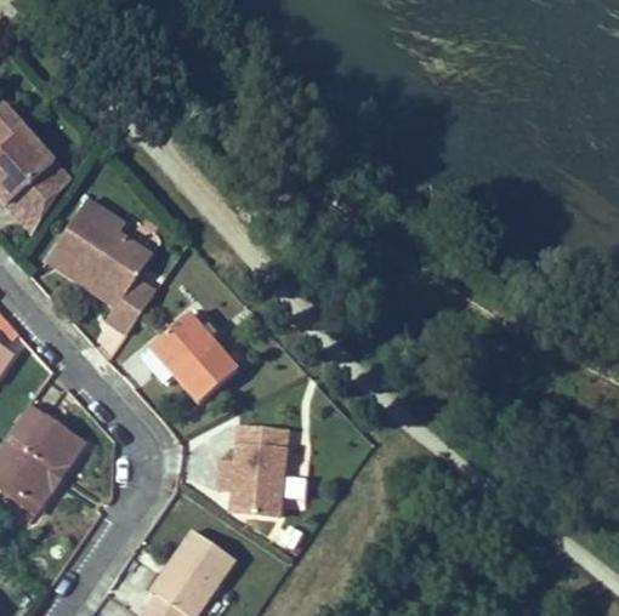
[(0,199),(6,206),(52,164),(28,136),(1,107),(0,108),(0,199)]
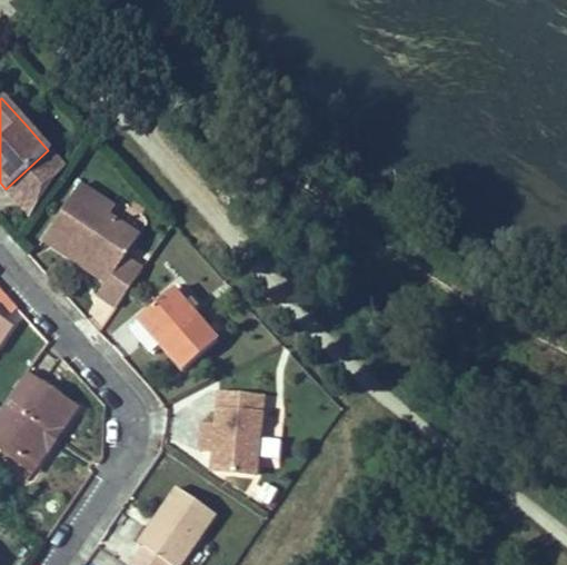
[(48,150),(6,189),(29,215),(62,166),(48,150)]
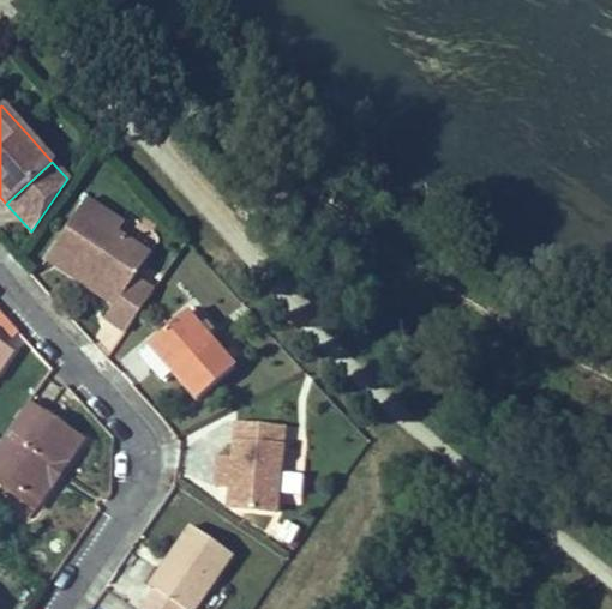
[(125,327),(154,285),(135,271),(151,249),(119,229),(125,219),(88,196),(57,242),(106,276),(96,288),(111,299),(113,301),(113,302),(105,313),(125,327)]
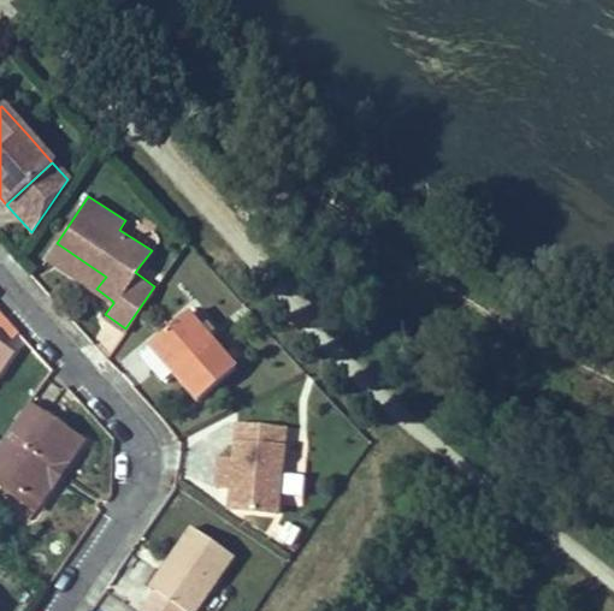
[(48,256),(96,289),(106,277),(57,243),(48,256)]
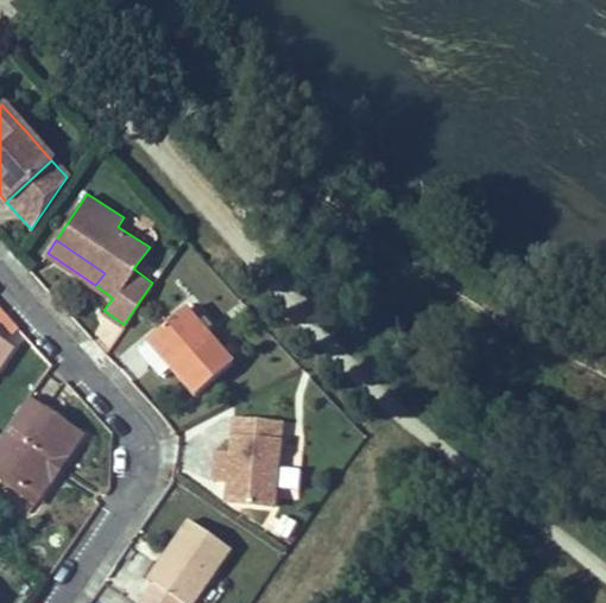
[(193,300),(150,340),(174,367),(195,391),(233,359),(207,328),(213,323),(193,300)]
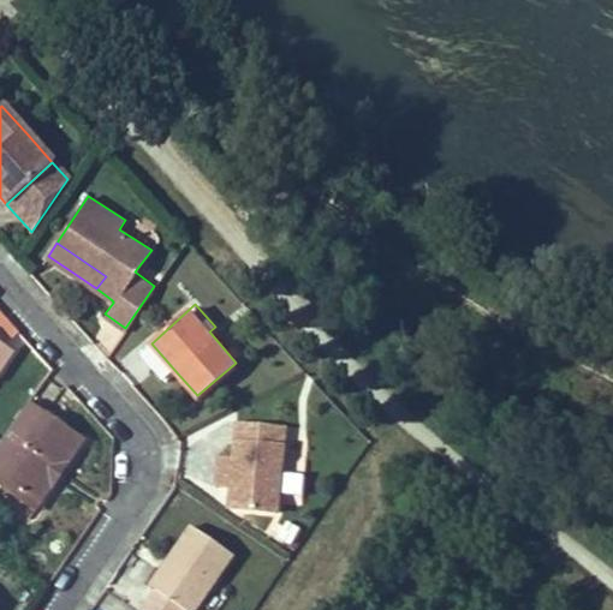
[(0,364),(10,351),(0,344),(0,364)]
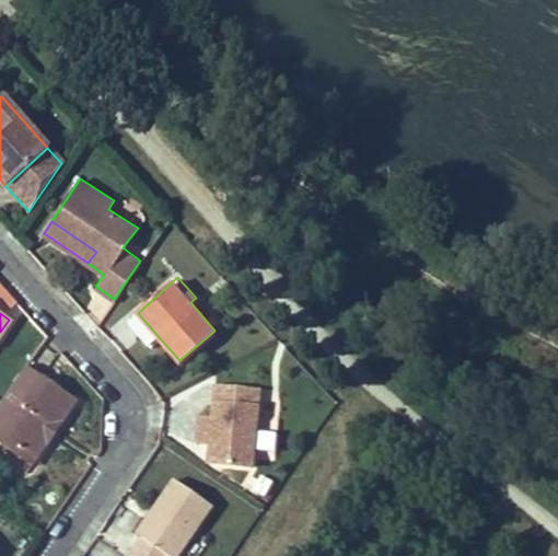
[(160,338),(138,313),(130,319),(152,345),(160,338)]
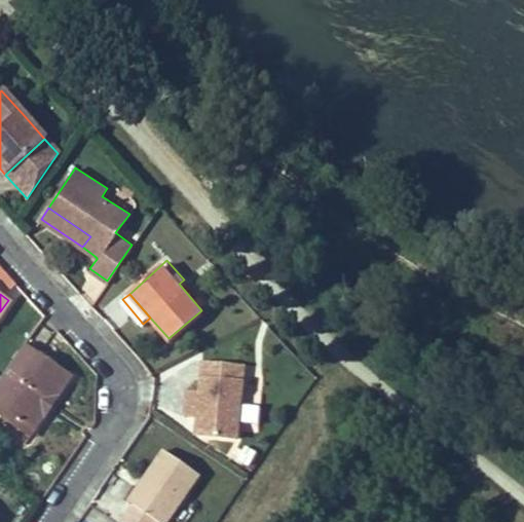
[(71,375),(22,343),(0,374),(0,413),(4,408),(33,430),(45,412),(43,410),(46,407),(43,404),(46,400),(49,403),(51,400),(52,401),(71,375)]
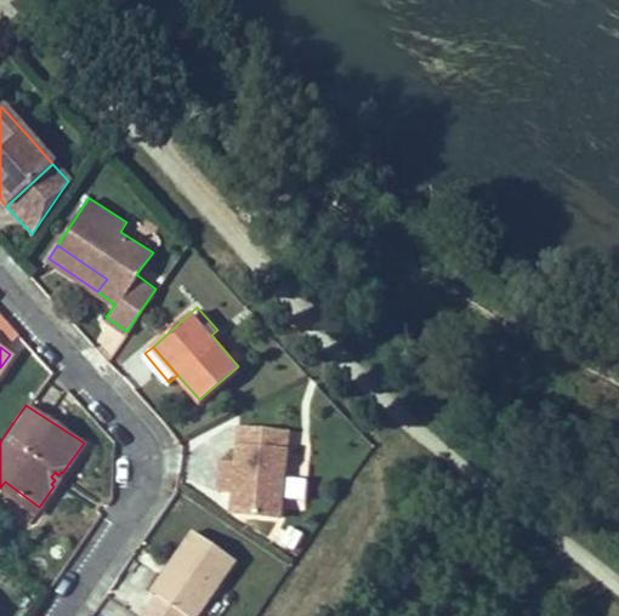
[(232,512),(279,517),(288,433),(285,432),(240,426),(239,428),(228,509),(231,512),(232,512)]
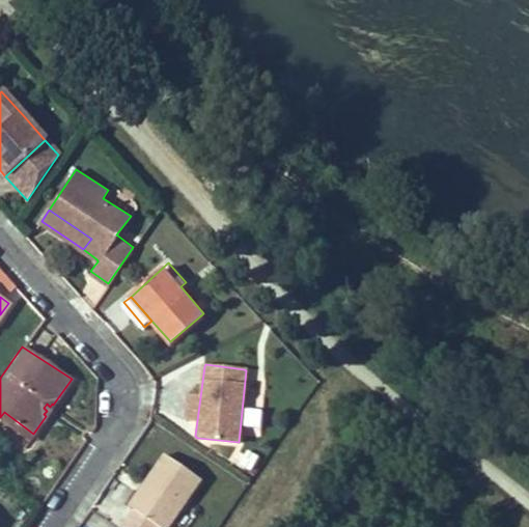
[(4,412),(0,417),(0,422),(28,442),(33,434),(4,412)]
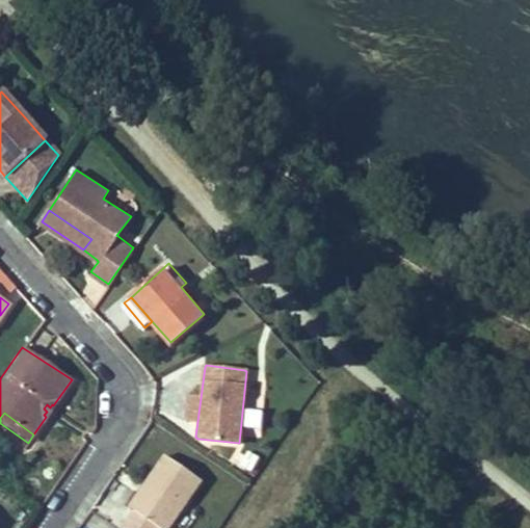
[(167,527),(203,478),(165,453),(143,483),(151,487),(136,509),(162,527),(167,527)]
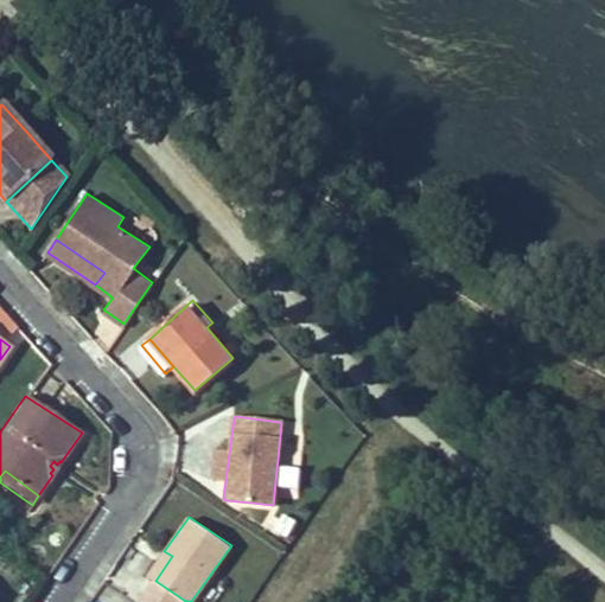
[(172,556),(164,551),(146,576),(155,581),(172,556)]
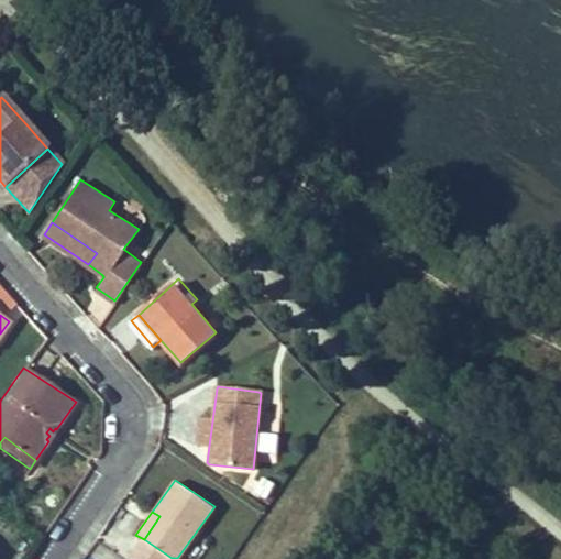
[(157,558),(138,545),(128,558),(157,558)]
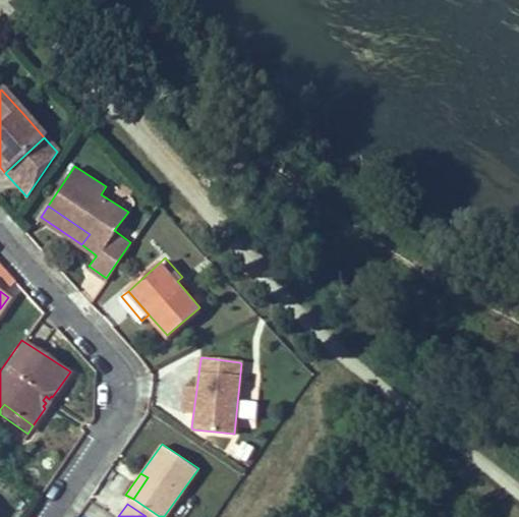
All buildings are outlined.
